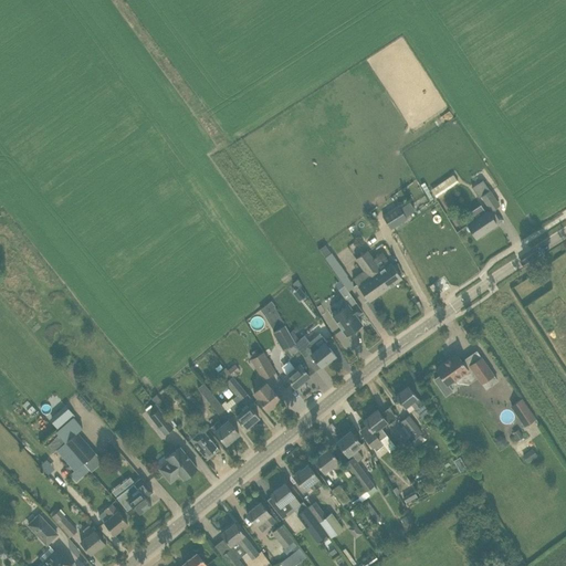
[(474,190),(479,196),(480,195),(491,210),(499,205),(484,184),(474,190)]
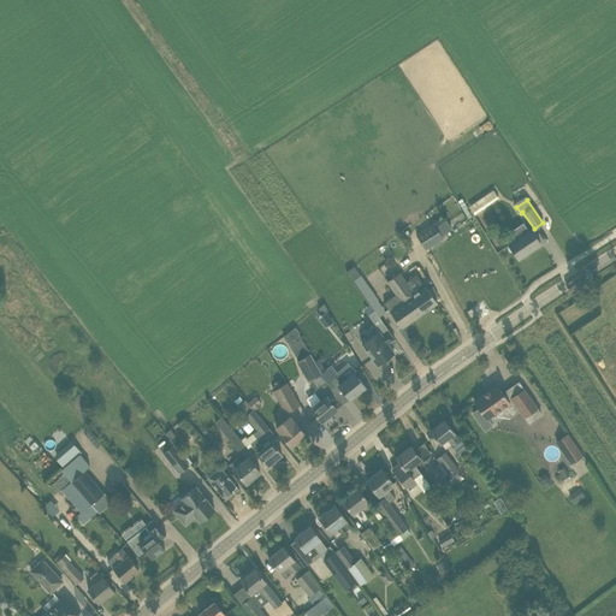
[(484,219),(487,226),(493,221),(490,215),(484,219)]
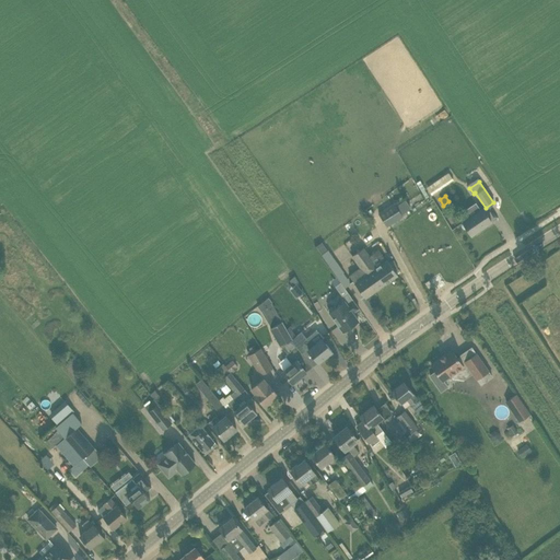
[(394,203),(378,213),(387,226),(403,218),(394,203)]
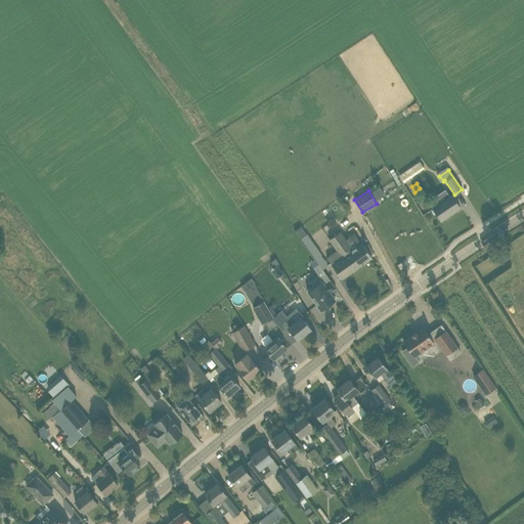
[(431,211),(433,214),(434,214),(436,213),(441,220),(460,208),(450,193),(431,206),(433,208),(432,209),(431,211)]
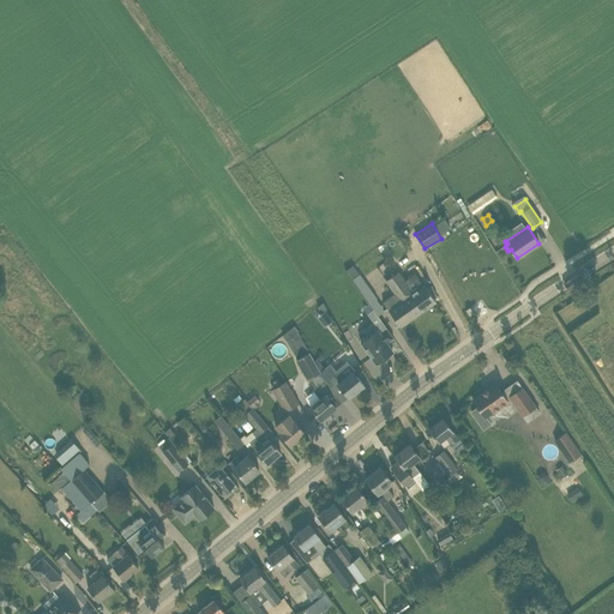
[(395,294),(383,302),(386,308),(384,311),(396,327),(399,325),(401,327),(435,302),(433,298),(426,288),(423,284),(413,293),(398,271),(385,281),(395,294)]
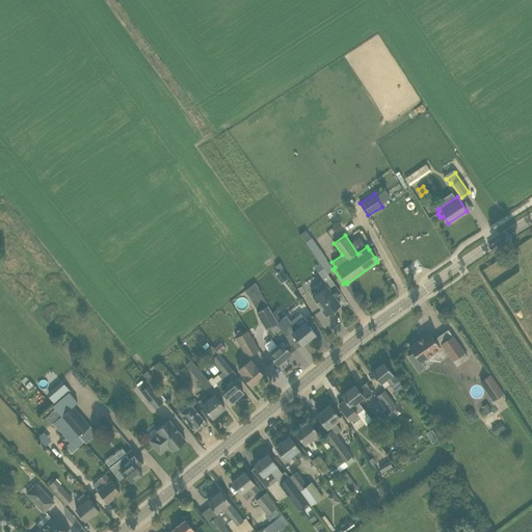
[(373,247),(369,249),(375,258),(378,256),(373,247)]
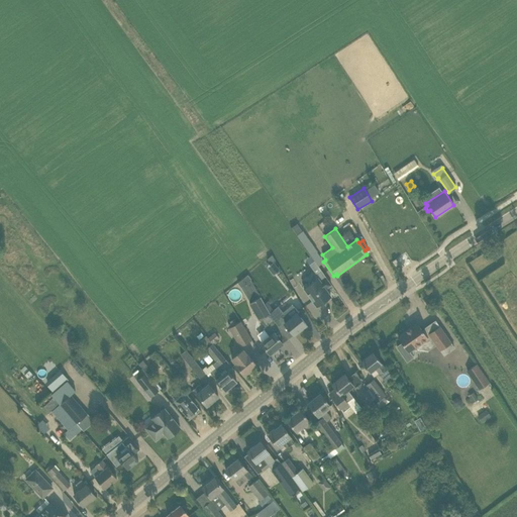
[(272,254),(267,259),(271,264),(275,260),(272,254)]
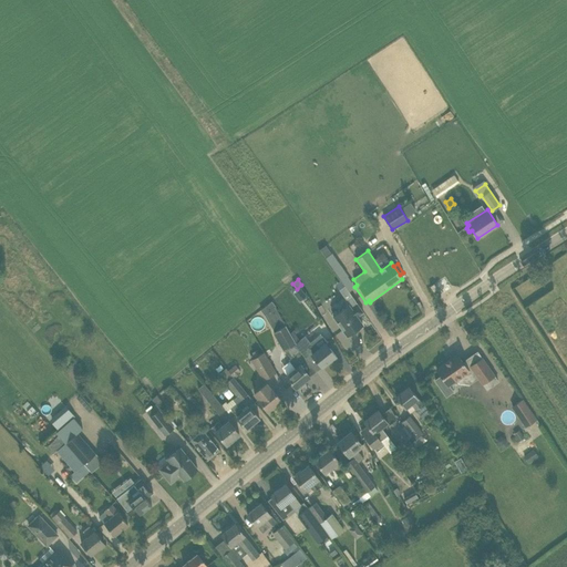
[(348,305),(332,316),(347,336),(362,325),(357,317),(363,312),(351,296),(344,300),(348,305)]
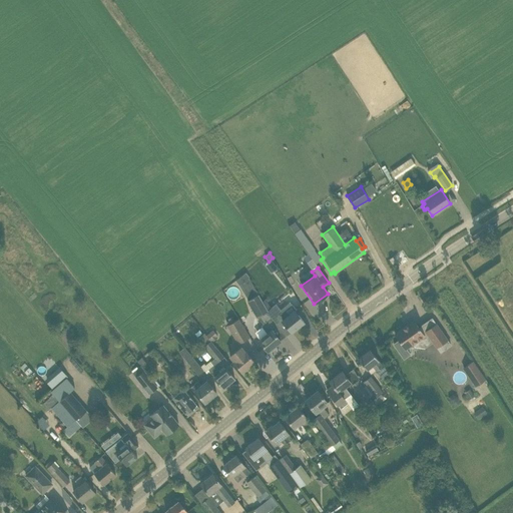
[(235,280),(239,285),(248,277),(244,272),(235,280)]
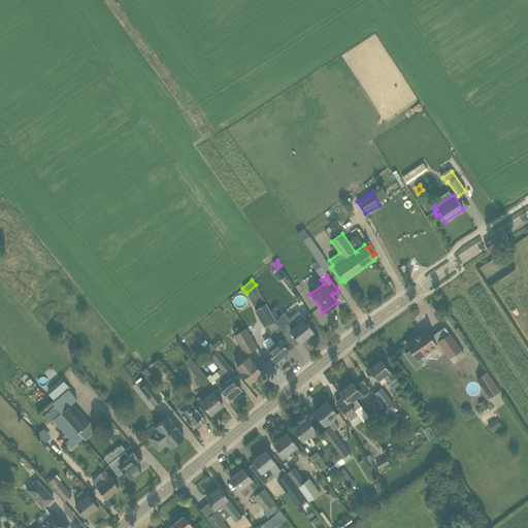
[(265,302),(254,309),(264,326),(270,333),(268,334),(272,340),(274,342),(266,349),(275,361),(276,361),(278,362),(284,358),(283,356),(289,351),(282,342),(287,337),(278,327),(275,320),(265,302)]
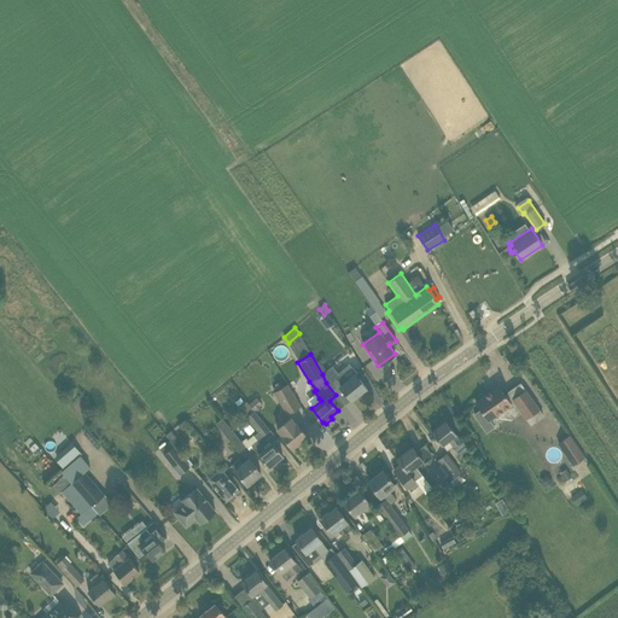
[(332,366),(322,374),(326,383),(336,395),(343,390),(351,400),(359,395),(360,396),(366,391),(365,389),(366,388),(354,373),(355,371),(349,363),(337,372),(332,366)]
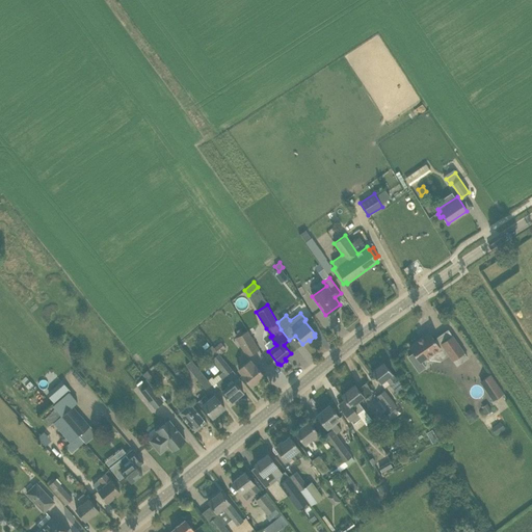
[(236,338),(247,356),(259,350),(247,330),(236,338)]
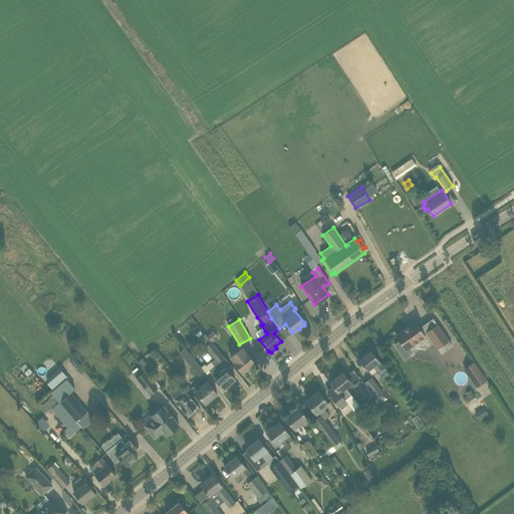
[(400,340),(394,344),(405,359),(412,354),(408,349),(429,335),(430,334),(424,326),(420,329),(415,321),(396,334),(400,340)]
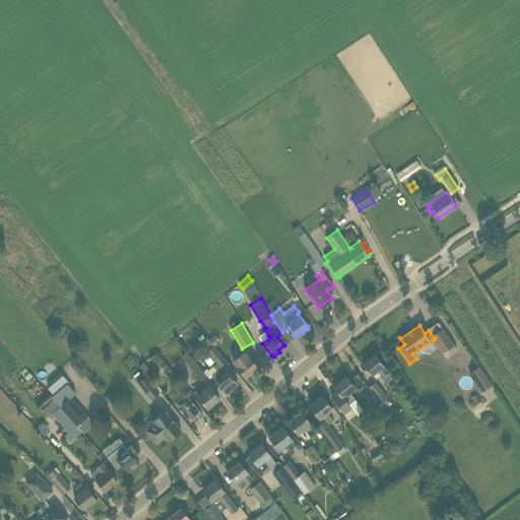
[(215,334),(209,339),(213,344),(214,343),(216,345),(219,342),(218,340),(220,339),(215,334)]
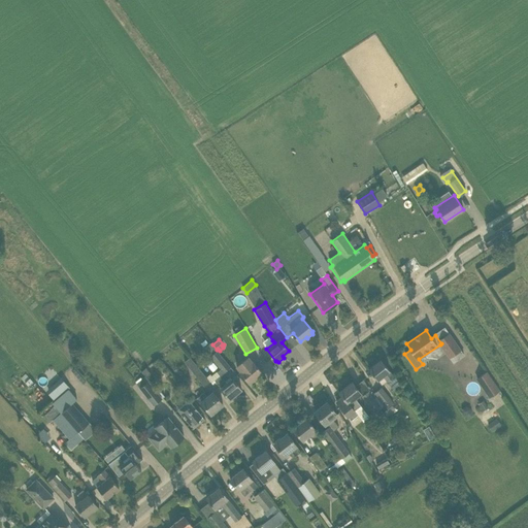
[(209,356),(221,369),(223,372),(225,371),(230,367),(217,350),(209,356)]
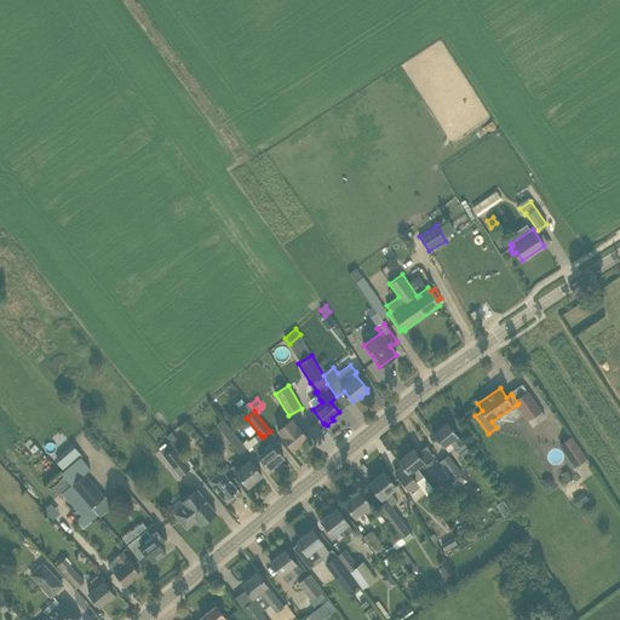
[(246,448),(223,419),(217,425),(240,453),(246,448)]
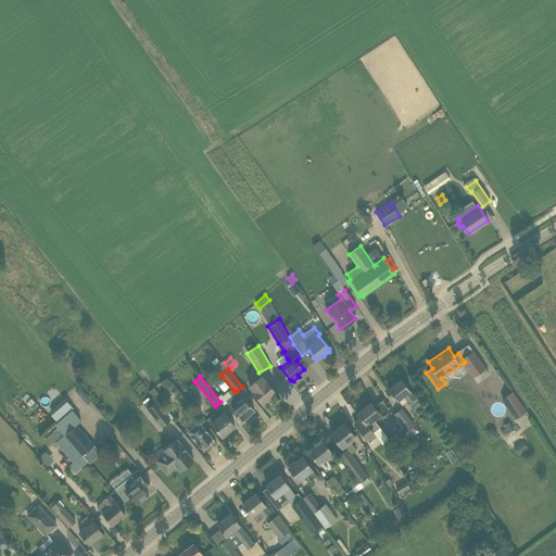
[(253,391),(263,403),(276,392),(266,381),(265,381),(262,376),(249,386),(253,391)]
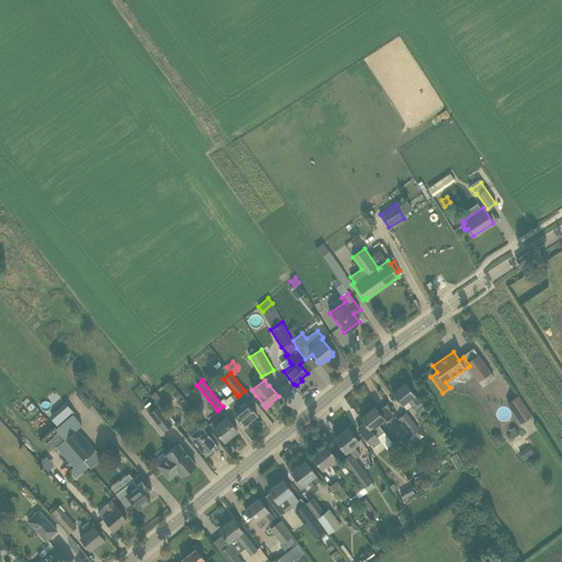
[(392,393),(398,402),(402,405),(407,401),(412,406),(419,401),(405,383),(392,393)]
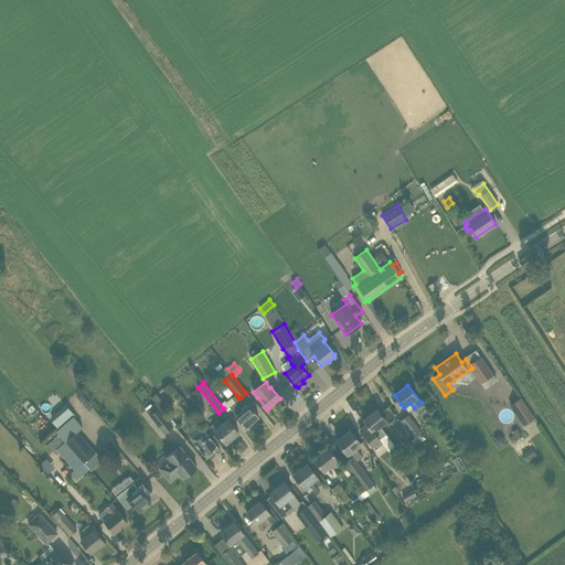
[(151,396),(157,403),(161,400),(156,393),(151,396)]
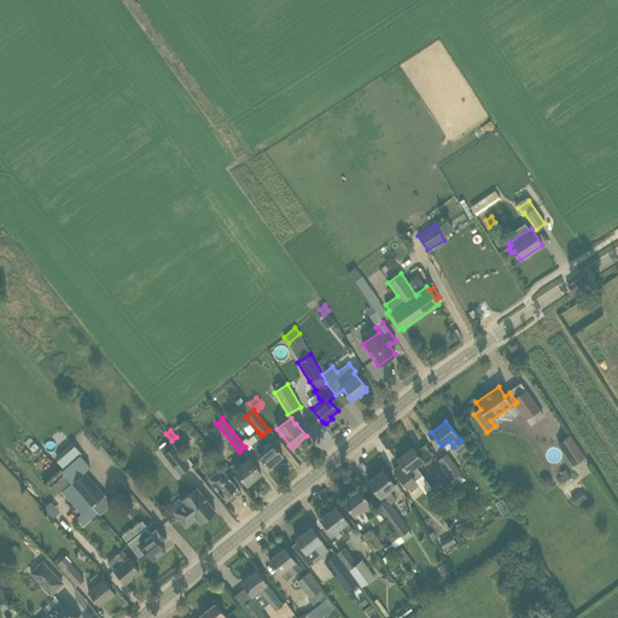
[(261,436),(258,432),(254,435),(257,439),(250,444),(268,467),(283,455),(272,443),(270,443),(263,435),(261,436)]
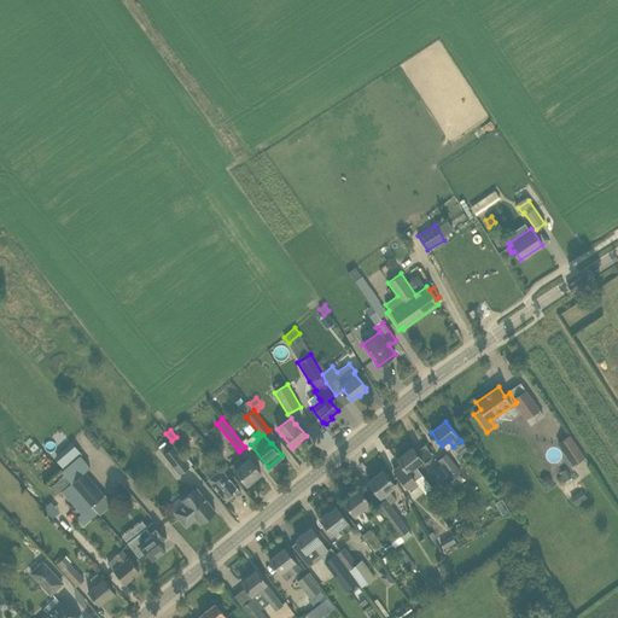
[(570,435),(557,443),(572,466),(586,458),(570,435)]
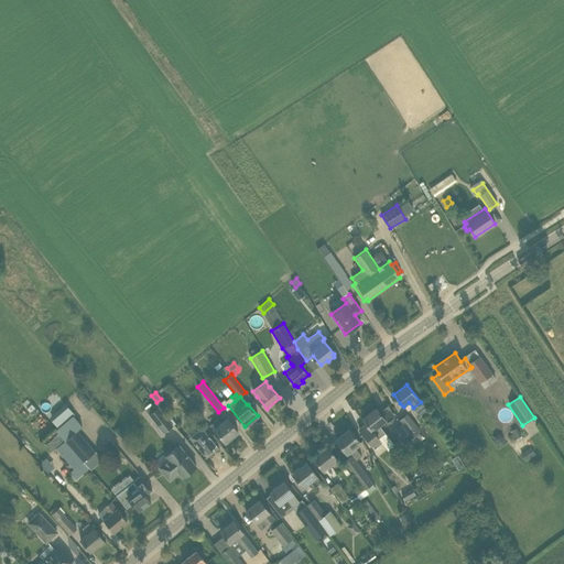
[(362,419),(366,424),(371,431),(372,431),(378,438),(378,437),(384,432),(379,425),(386,421),(376,408),(362,419)]
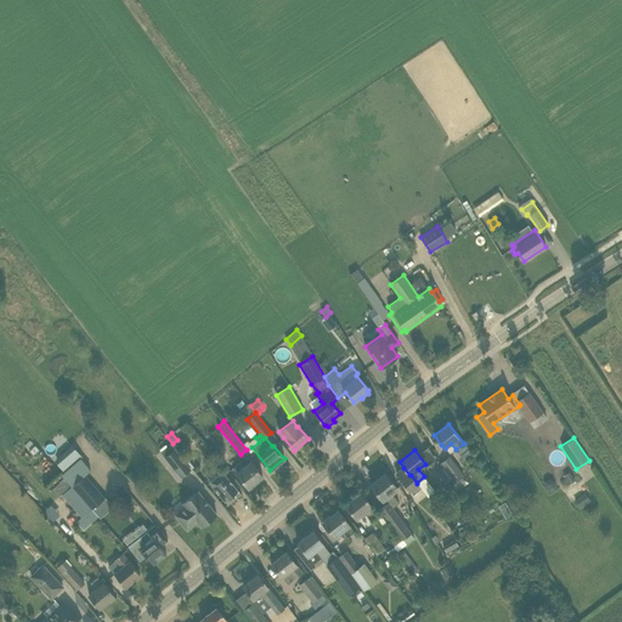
[(165,458),(181,476),(187,471),(173,452),(165,458)]
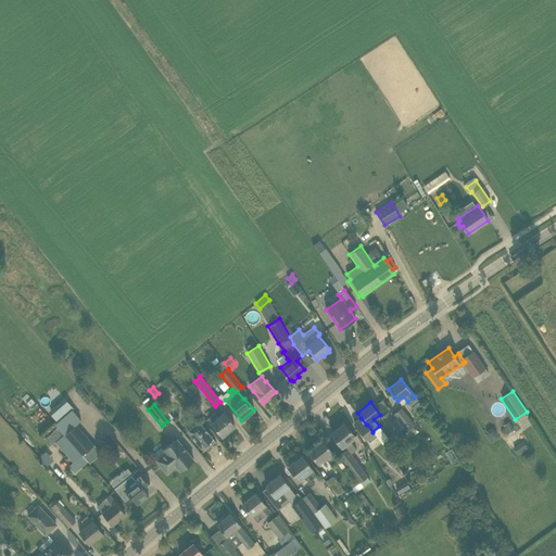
[(393,414),(392,414),(395,418),(396,417),(407,431),(415,425),(412,421),(413,420),(402,407),(393,414)]
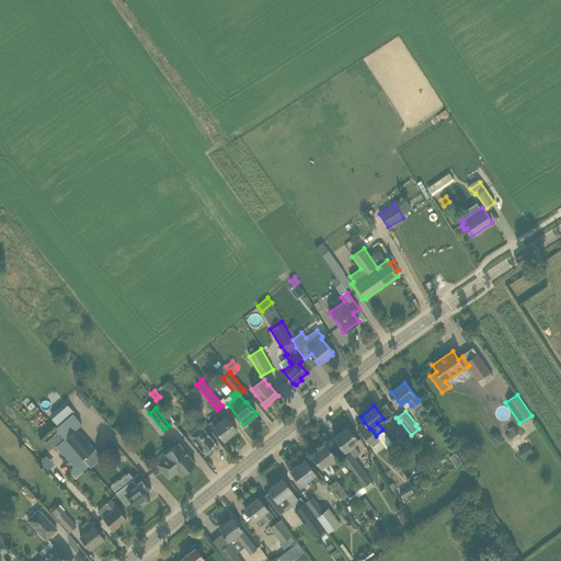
[(399,422),(396,418),(395,419),(390,414),(384,420),(402,444),(409,438),(407,436),(407,435),(398,423),(399,422)]
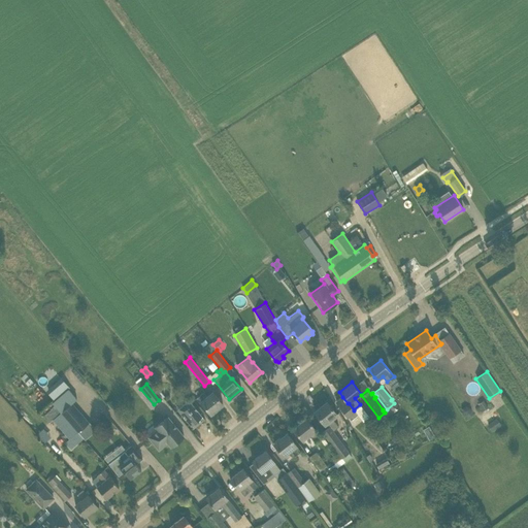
[(200,400),(199,400),(210,415),(223,404),(211,391),(205,395),(203,392),(197,397),(200,400)]
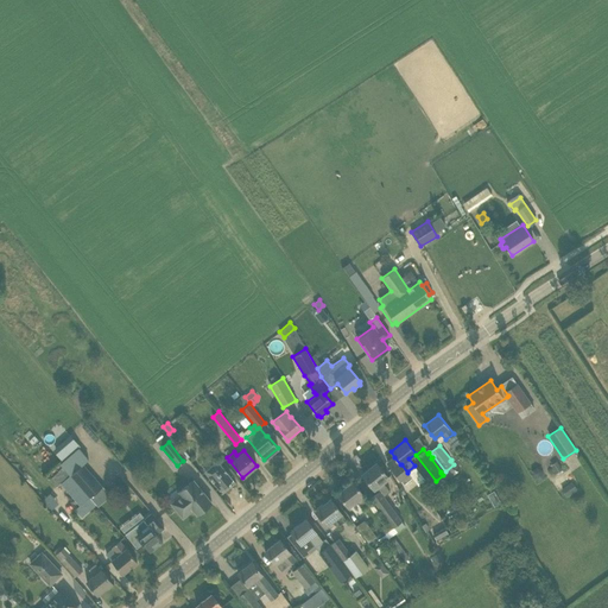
[(61,464),(89,498),(103,486),(83,463),(84,462),(74,451),(63,461),(59,463),(61,464)]
